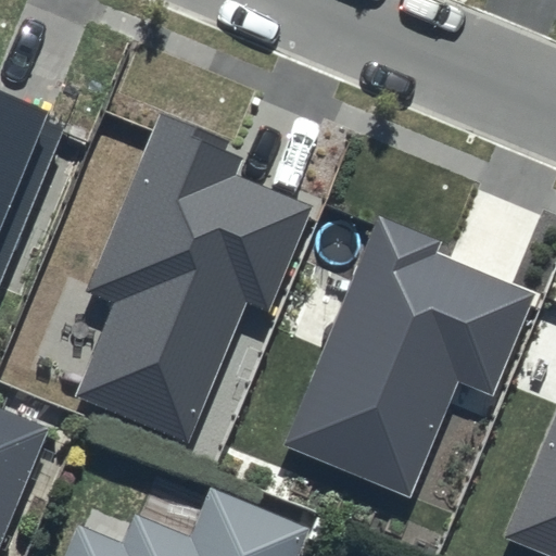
[(0,285),(66,129),(47,122),(50,115),(0,93),(0,285)]
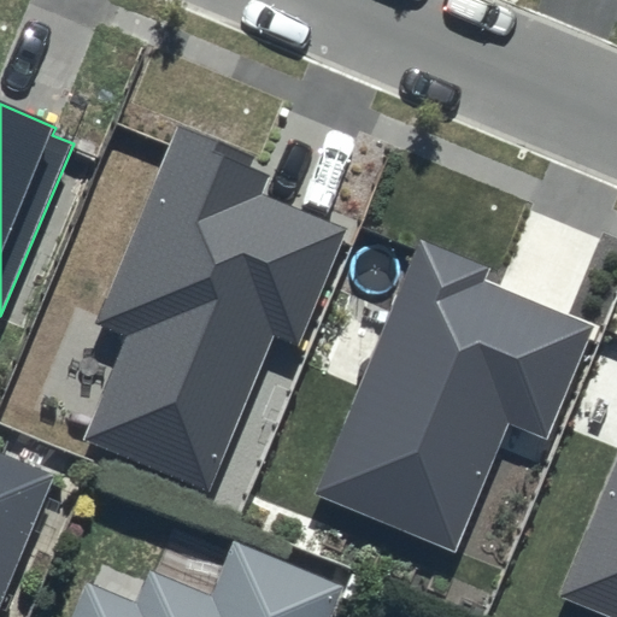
[(257,156),(181,124),(100,322),(131,334),(87,444),(211,493),(275,338),(300,348),(350,228),(263,193),(270,176),(251,168),(257,156)]
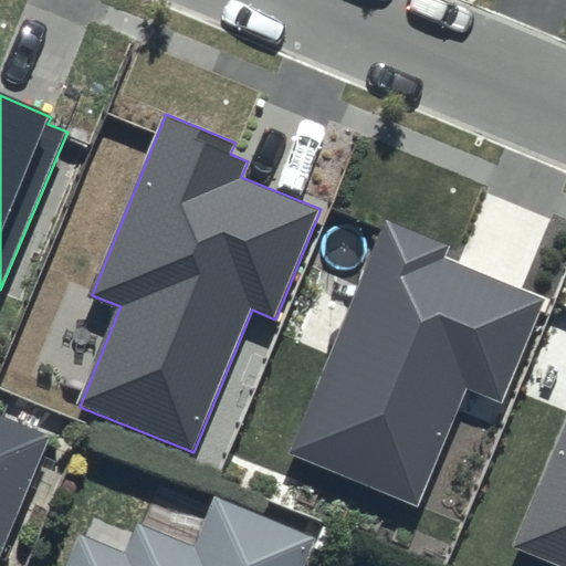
[(450,245),(386,219),(291,452),(419,504),(467,387),(502,401),(544,300),(444,259),(450,245)]
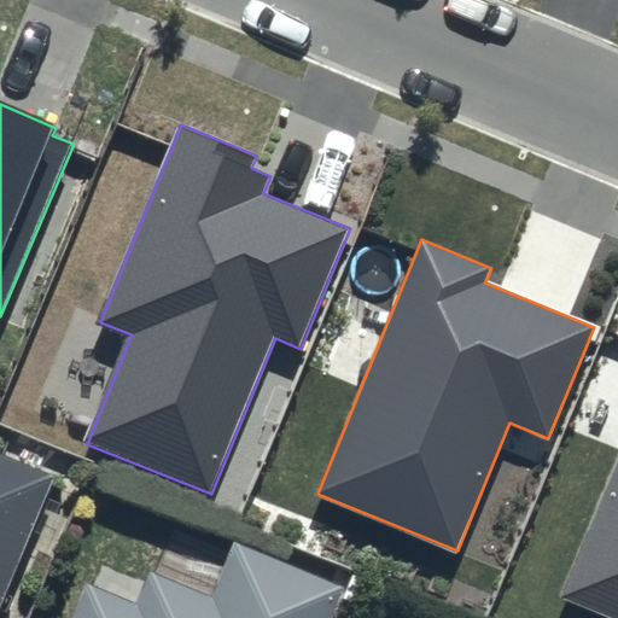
[(0,459),(0,600),(51,481),(0,459)]
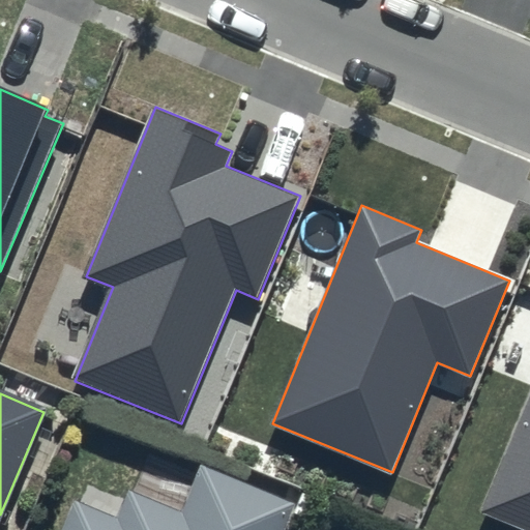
[(529,529),(529,396),(482,514),(522,529),(529,529)]
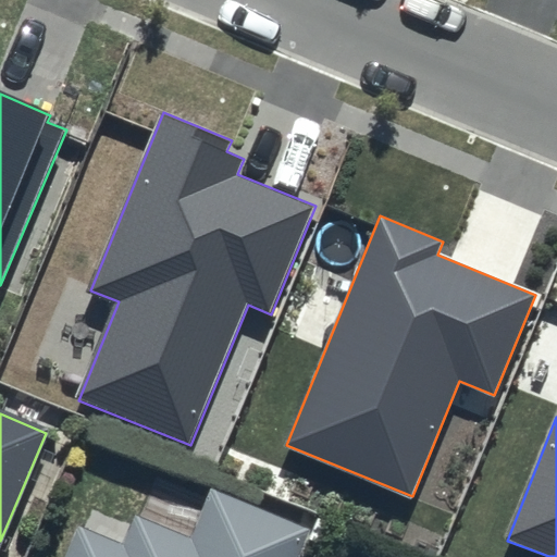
[(291,556),(300,534),(301,533),(207,494),(185,545),(124,520),(114,543),(75,528),(62,556),(291,556)]
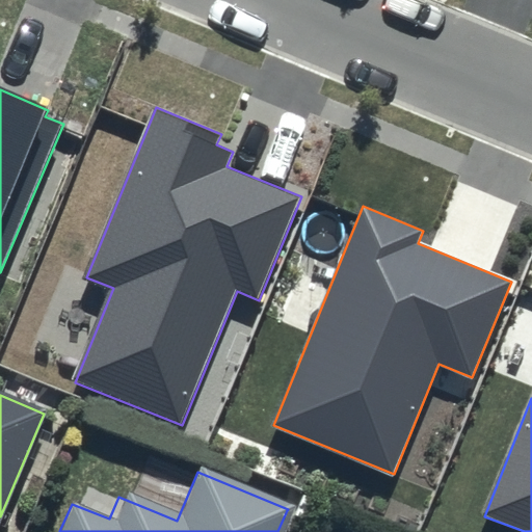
All buildings are outlined.
